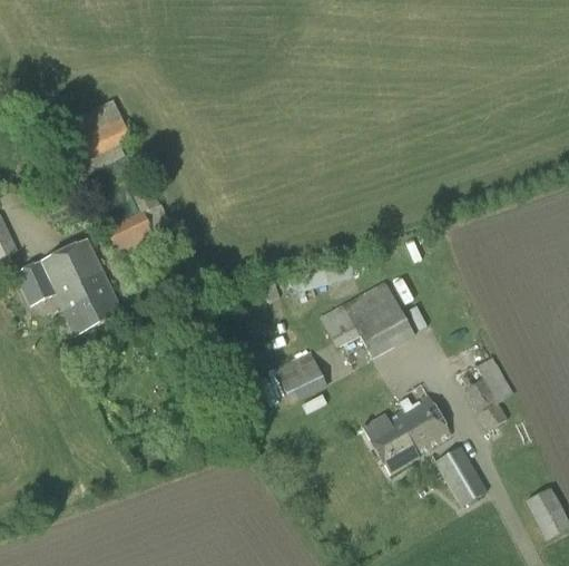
[(120,145),(133,138),(113,98),(56,126),(80,176),(126,154),(120,145)]
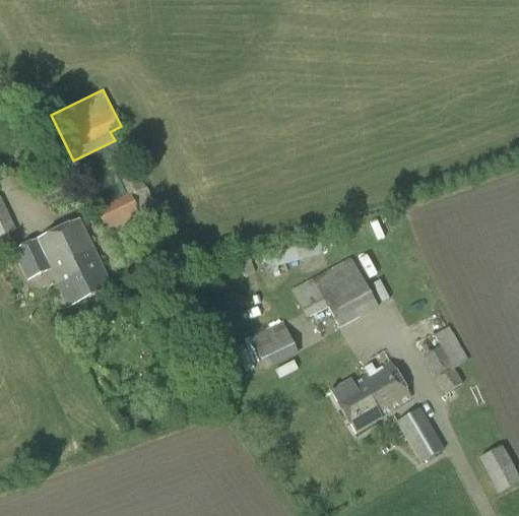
[(128,192),(96,207),(106,226),(154,202),(135,163),(118,171),(128,192)]
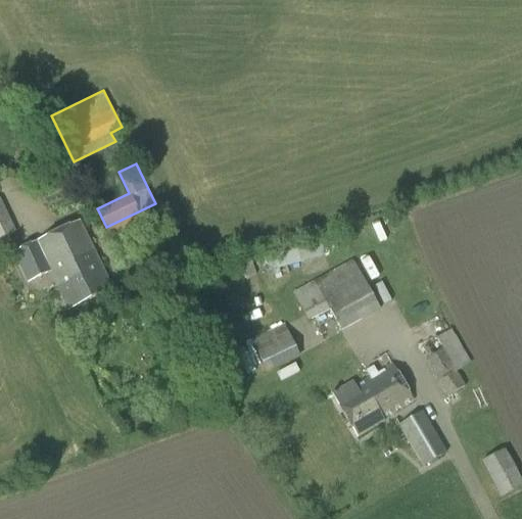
[(26,243),(2,192),(0,193),(0,254),(12,249),(21,269),(25,268),(30,277),(53,267),(63,287),(75,282),(63,257),(69,254),(57,228),(26,243)]
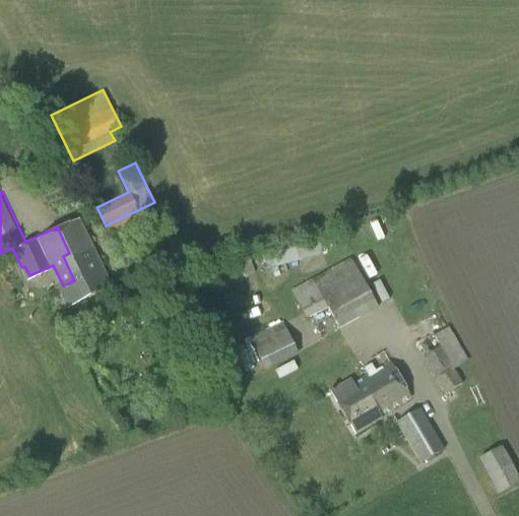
[(74,280),(63,285),(70,301),(112,281),(81,215),(57,227),(69,253),(63,256),(74,280)]
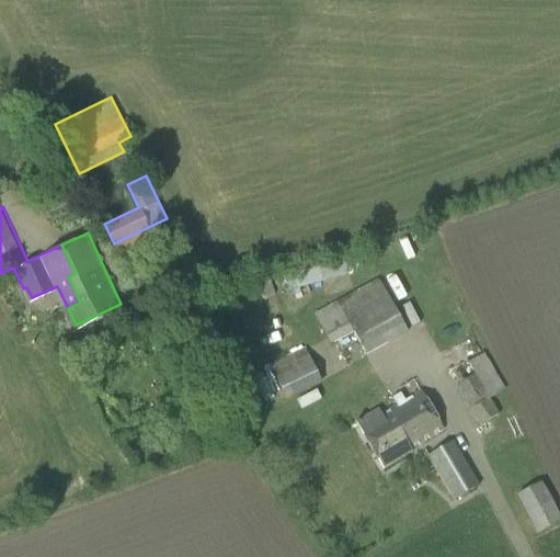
[(345,258),(319,265),(322,279),(349,272),(345,258)]
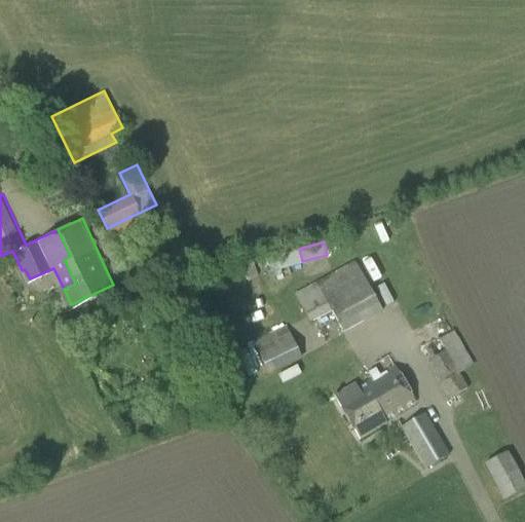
[(382,310),(354,259),(295,291),(311,321),(332,309),(344,331),(382,310)]
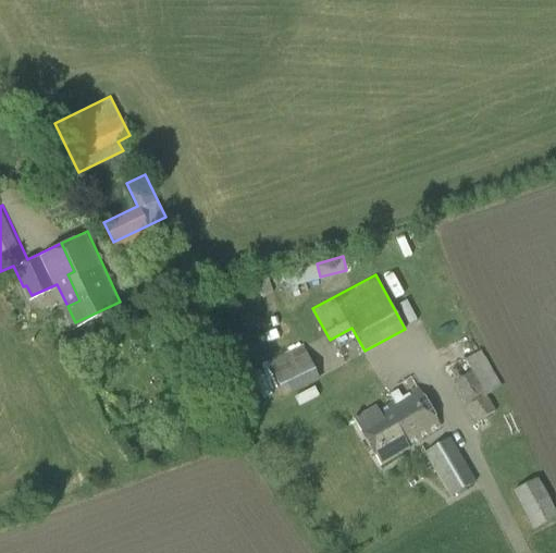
[(477,420),(495,409),(486,393),(502,384),(481,349),(447,369),(477,420)]
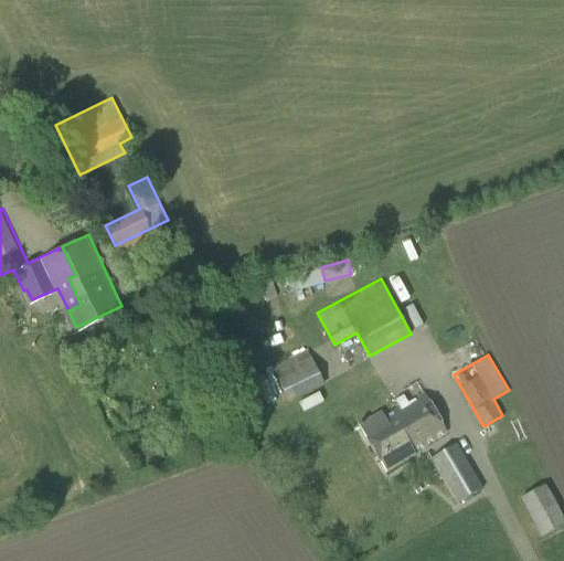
[(289,400),(325,383),(311,356),(276,372),(289,400)]
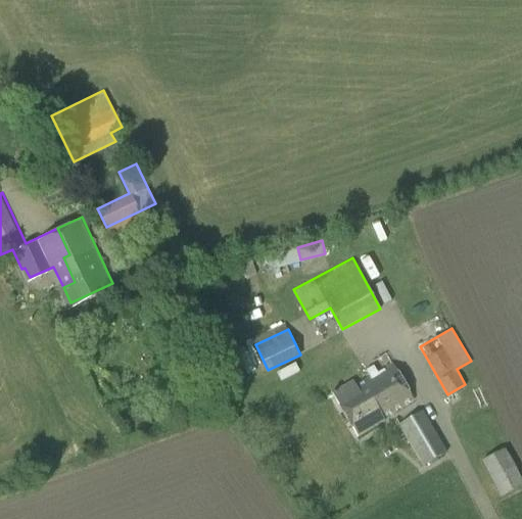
[(364,376),(385,412),(414,394),(393,359),(377,369),(374,364),(366,368),(369,373),(364,376)]
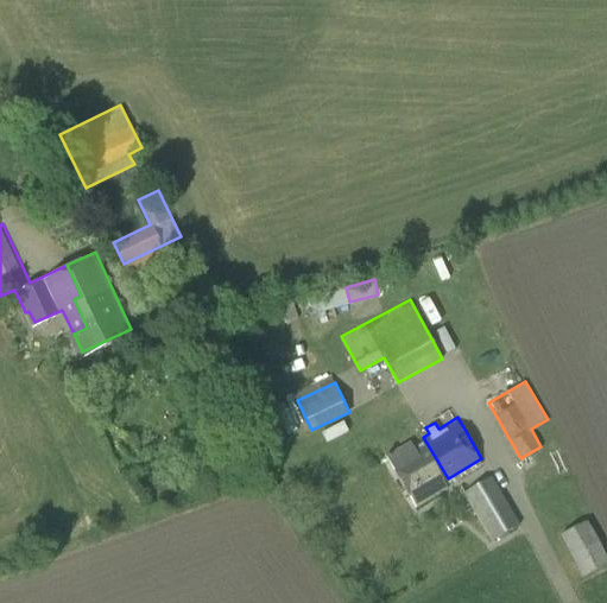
[(449,481),(448,478),(423,437),(416,440),(413,437),(390,451),(417,500),(449,481)]
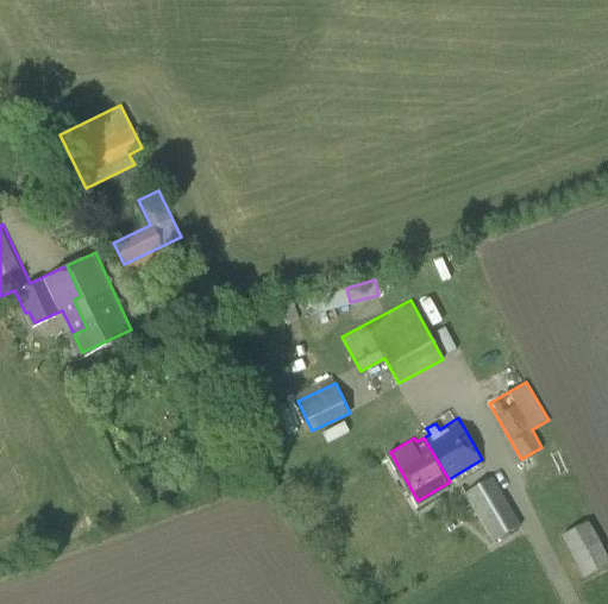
[(494,541),(521,523),(491,476),(464,492),(494,541)]
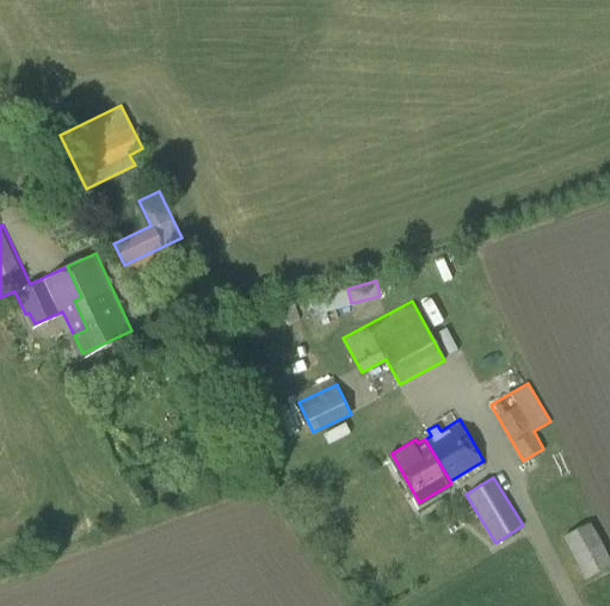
[(586,577),(609,564),(609,560),(590,521),(564,536),(586,577)]
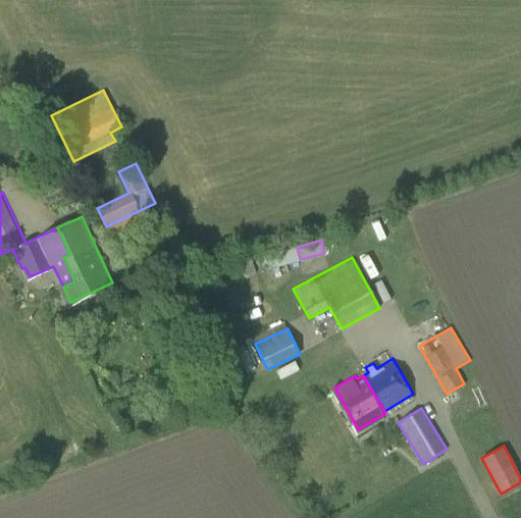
All buildings are outlined.
